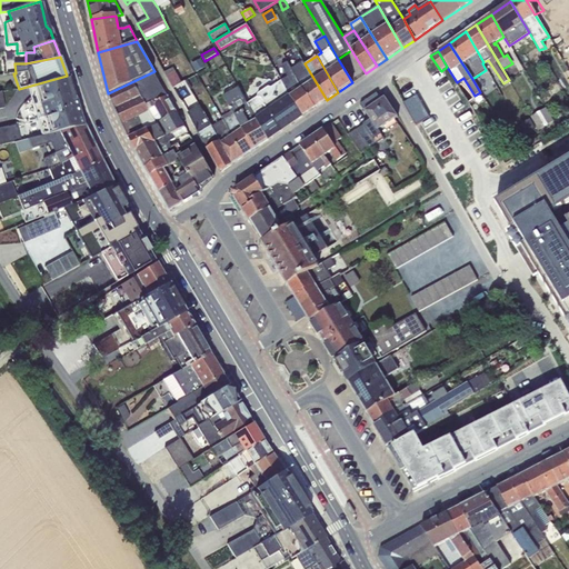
[(201,59),(191,65),(196,72),(206,68),(201,59)]
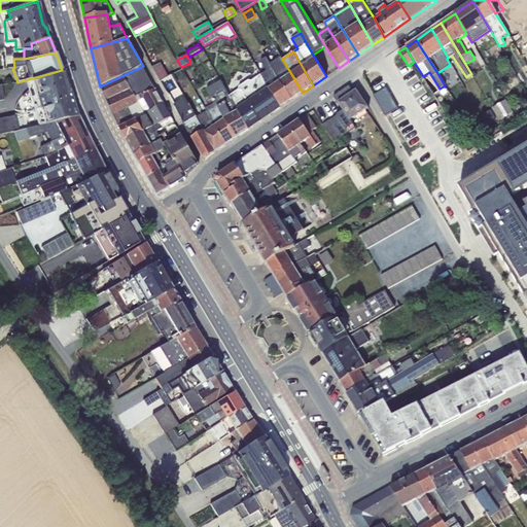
[(267,71),(260,75),(281,107),(292,100),(270,64),(266,57),(260,61),(267,71)]
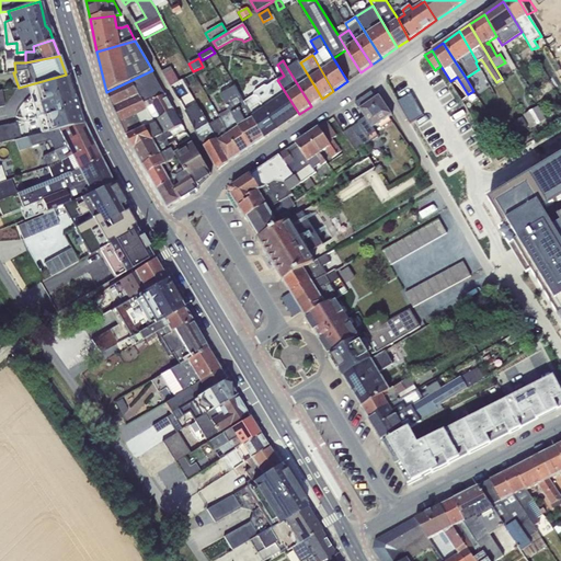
[(299,60),(287,68),(311,106),(322,99),(300,63),(299,60)]
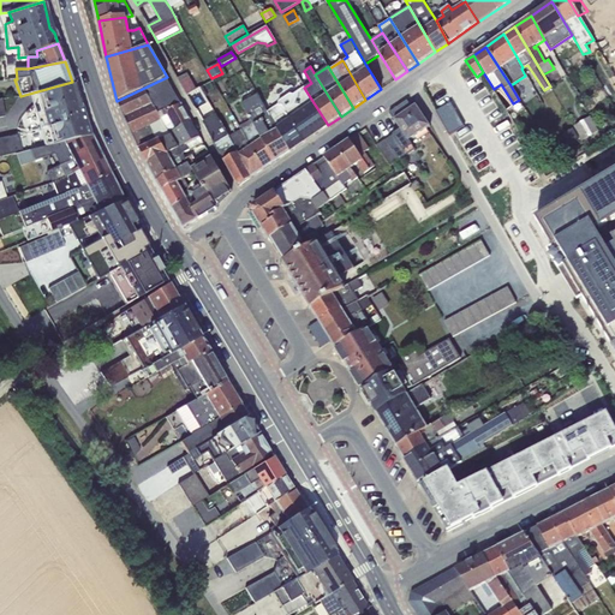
[(186,95),(196,89),(186,73),(178,78),(186,95)]
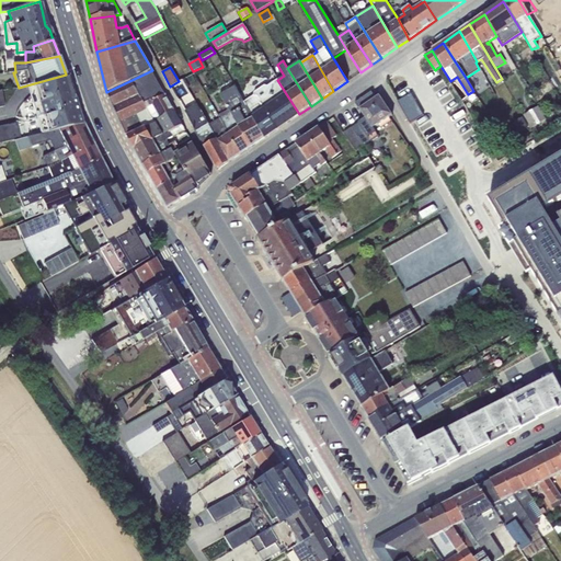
[(152,70),(106,92),(113,107),(161,86),(152,70)]
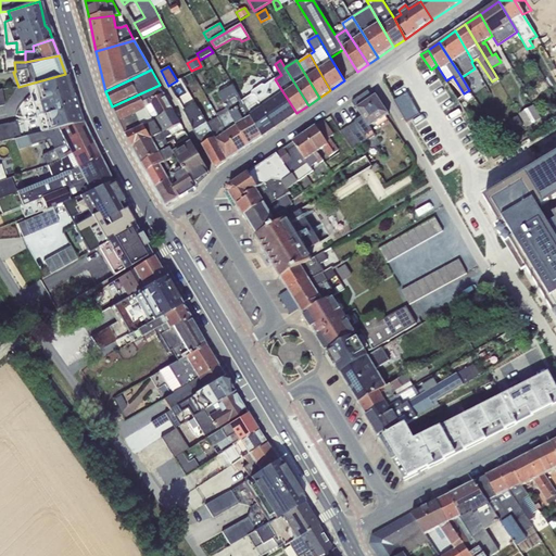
[(65,74),(26,85),(41,133),(42,133),(59,129),(81,123),(80,123),(65,74)]
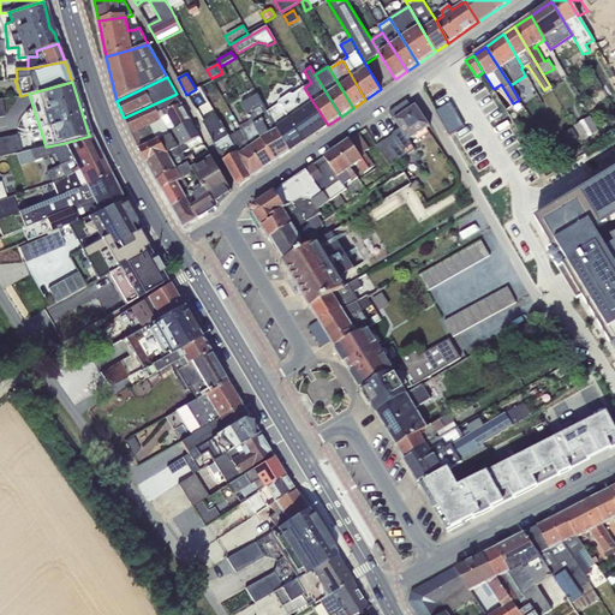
[(278,105),(267,112),(290,151),(328,125),(304,88),(293,95),(290,94),(279,102),(278,105)]
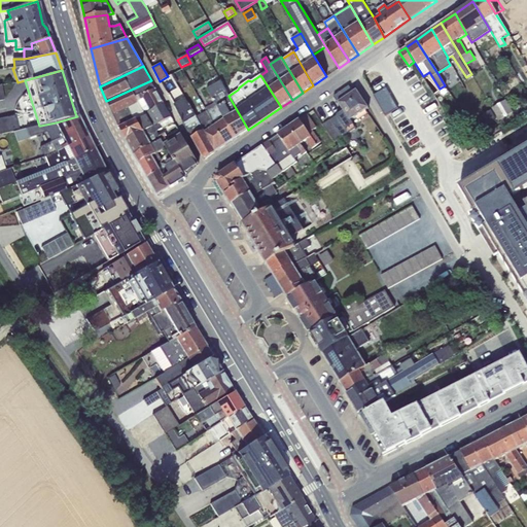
[(151,80),(106,101),(117,126),(144,113),(138,104),(157,93),(151,80)]
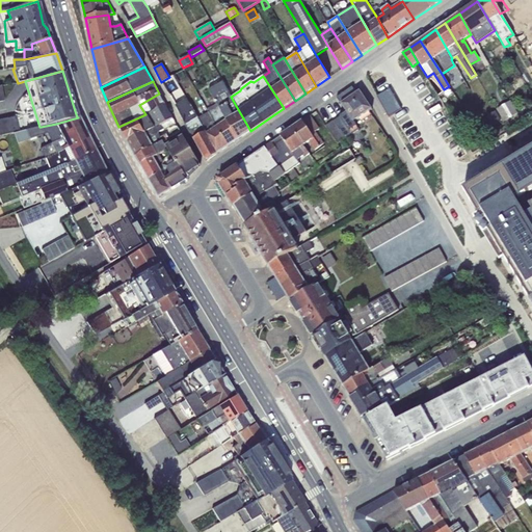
[(250,131),(231,97),(223,83),(210,90),(217,104),(238,140),(250,131)]
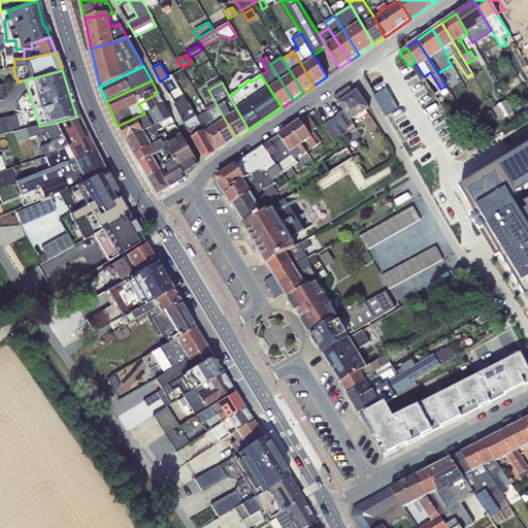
[(343,111),(331,121),(342,137),(356,128),(351,121),(369,108),(357,91),(354,93),(350,87),(334,97),(337,102),(337,101),(339,103),(338,103),(343,111)]
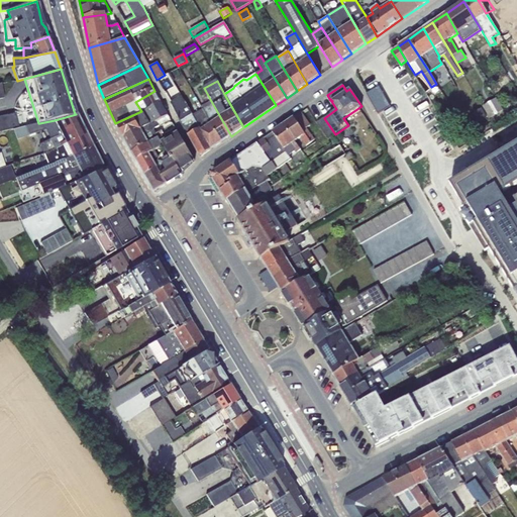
[(367,92),(401,153),(414,146),(379,85),(367,92)]
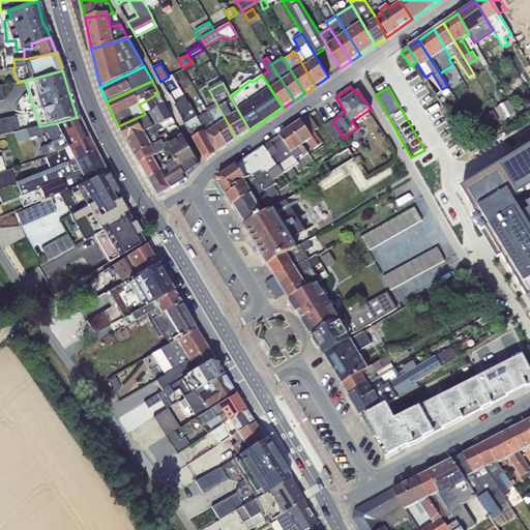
[(165,104),(158,93),(139,105),(145,114),(165,104)]
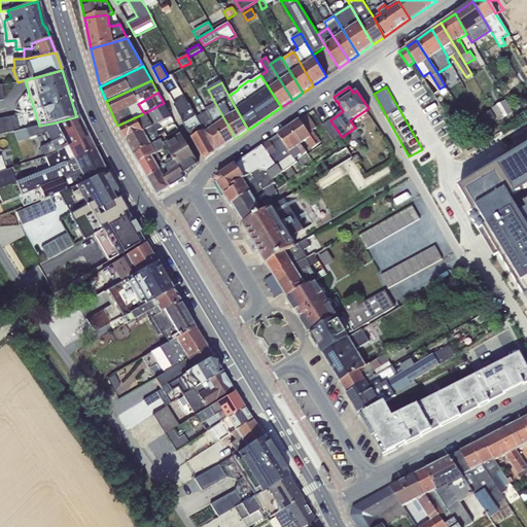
[(215,152),(196,118),(185,99),(173,105),(204,161),(215,152)]
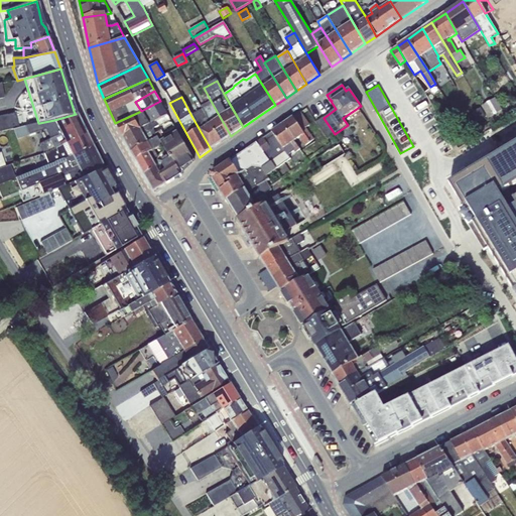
[(495,98),(482,106),(488,118),(502,110),(495,98)]
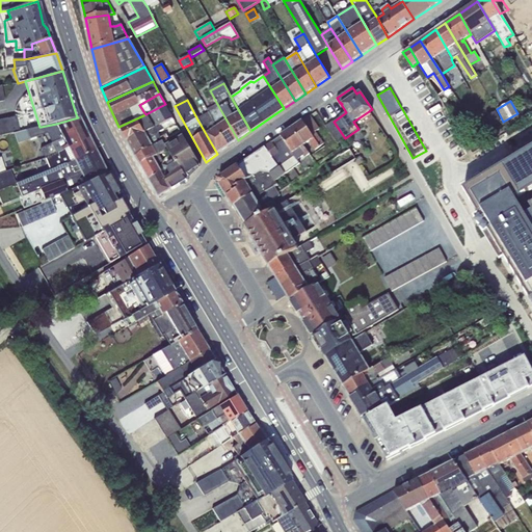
[(165,104),(145,114),(154,129),(157,133),(176,124),(165,104)]
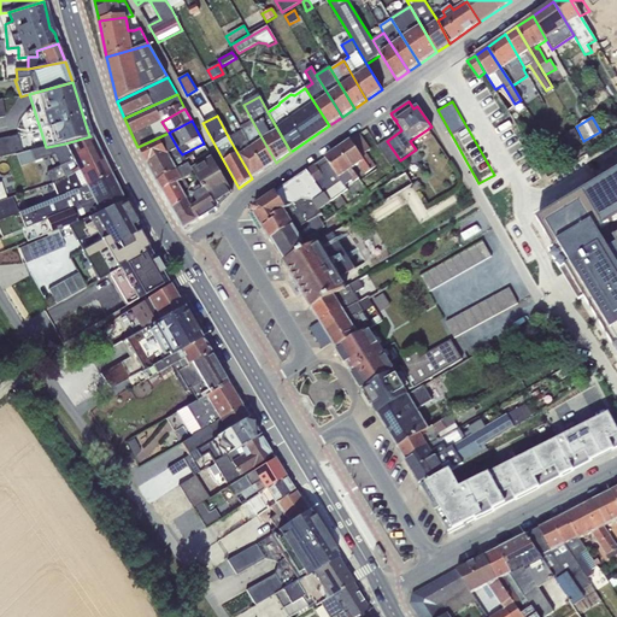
[(276,163),(252,121),(239,127),(241,131),(264,170),(276,163)]
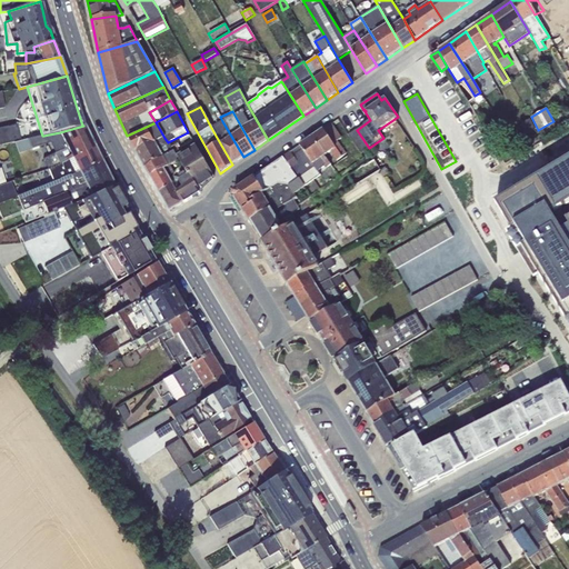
[(531,118),(520,125),(526,132),(536,127),(531,118)]
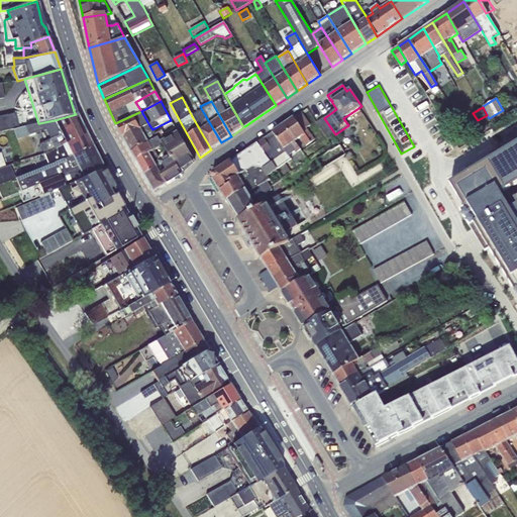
[(202,110),(192,116),(211,149),(221,142),(202,110)]
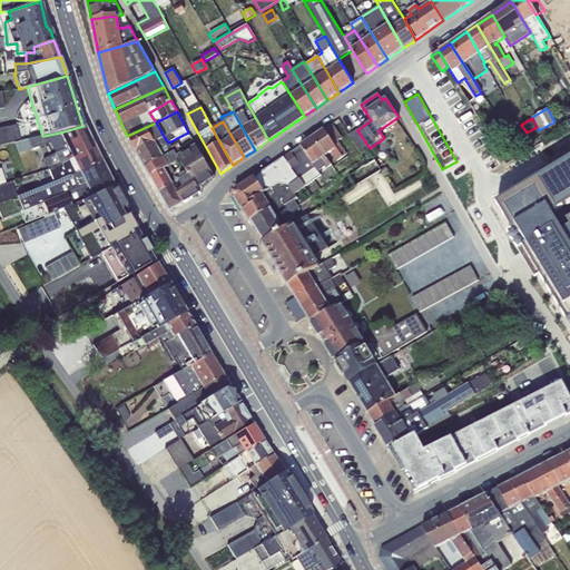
[(156,123),(127,136),(136,151),(165,138),(156,123)]
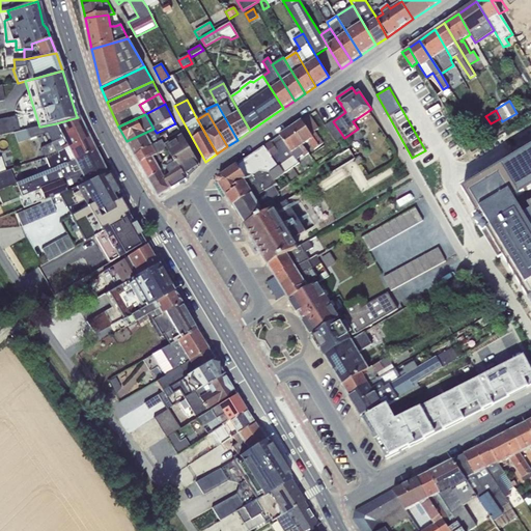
[(303,115),(303,141),(313,141),(313,144),(319,144),(319,115),(303,115)]
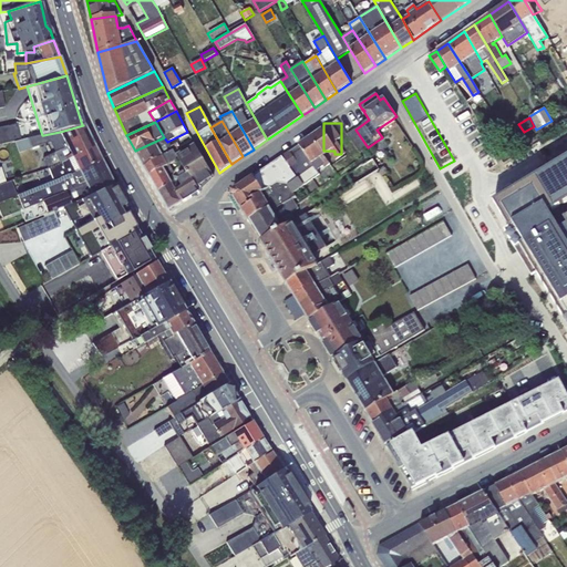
[(16,124),(0,127),(0,144),(20,140),(16,124)]
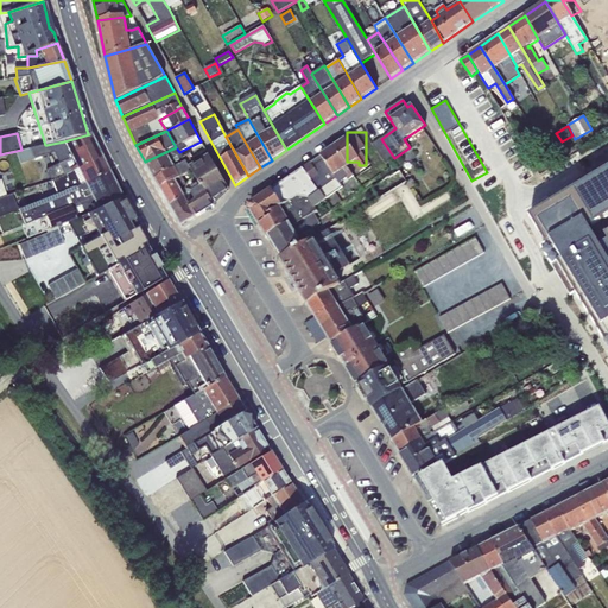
[(68,159),(59,164),(46,170),(51,181),(101,157),(89,134),(64,141),(70,154),(67,156),(68,159)]
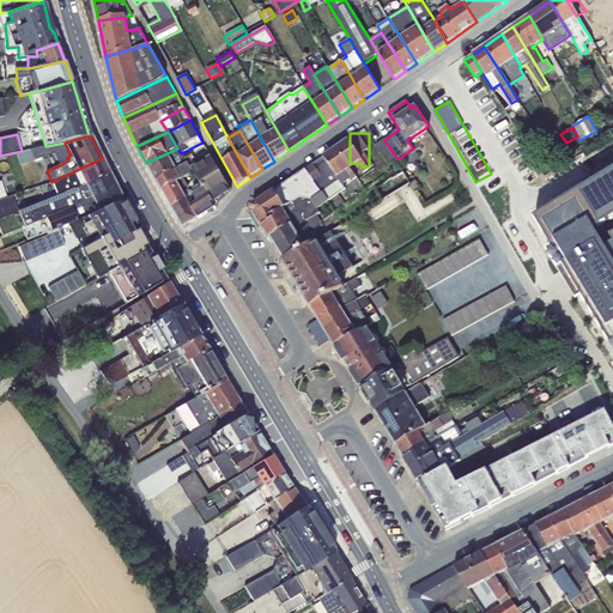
[(398,159),(384,140),(375,146),(388,167),(398,159)]
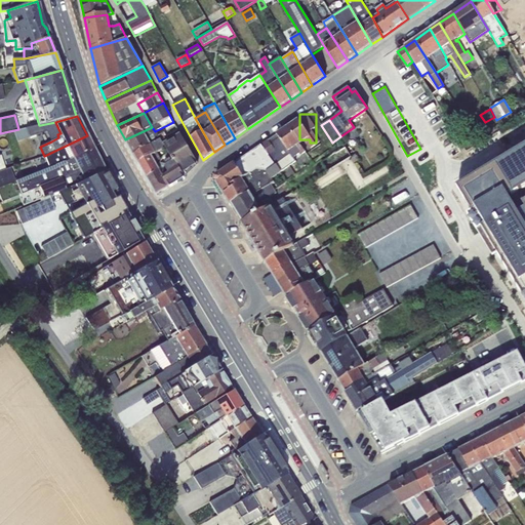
[(55,122),(40,125),(43,133),(46,131),(51,142),(58,137),(57,134),(61,133),(55,122)]
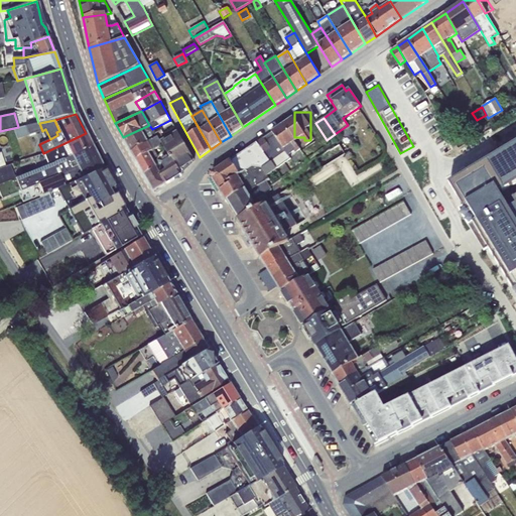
[(39,123),(38,123),(12,129),(16,139),(42,131),(39,123)]
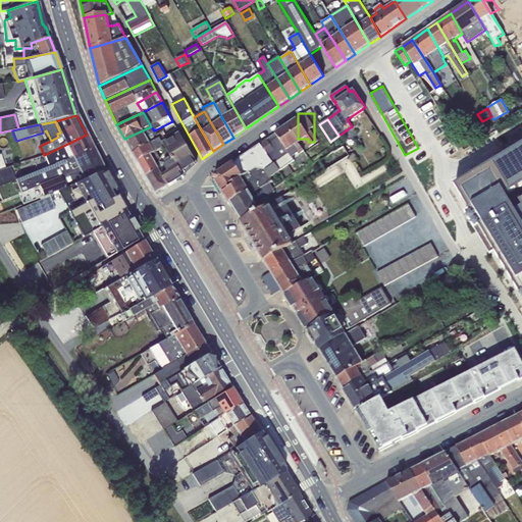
[(151,126),(124,139),(133,154),(165,136),(163,133),(157,136),(154,131),(151,126)]
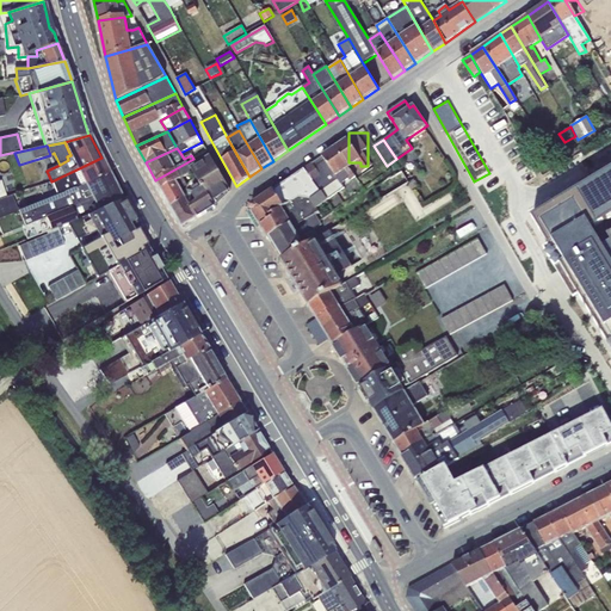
[(545,153),(535,159),(541,167),(550,161),(545,153)]
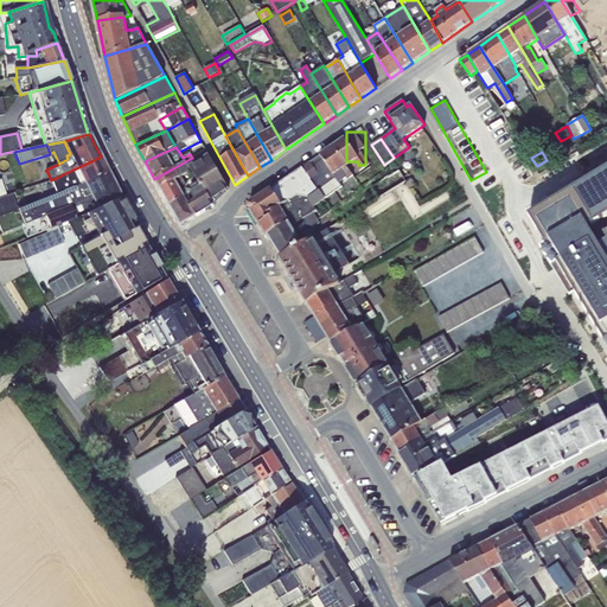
[(185,197),(183,198),(196,217),(198,215),(197,213),(203,211),(203,212),(215,205),(211,200),(229,189),(209,155),(197,163),(189,167),(191,170),(195,177),(190,180),(184,196),(185,197)]
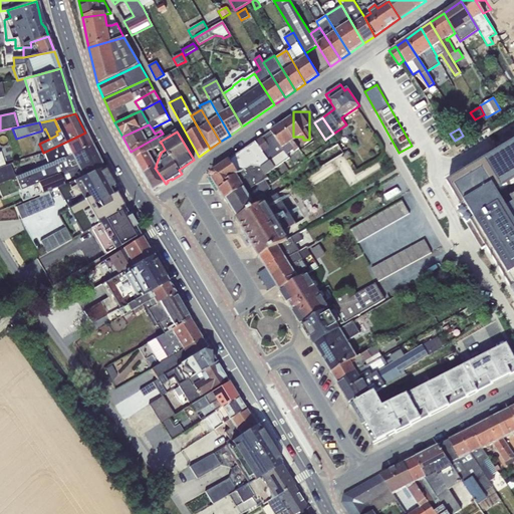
[(85,133),(43,153),(48,164),(91,145),(85,133)]
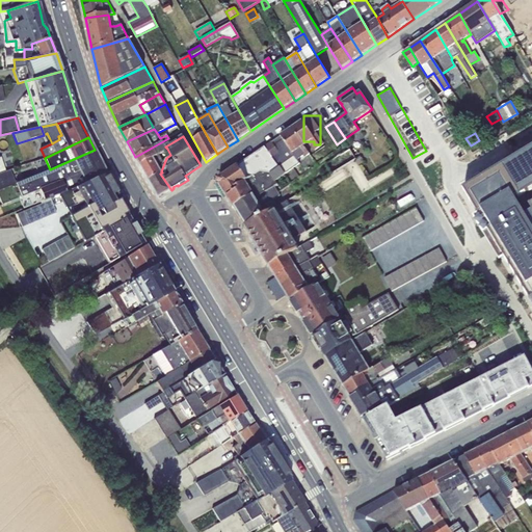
[(168,138),(135,157),(140,165),(158,154),(167,149),(165,147),(173,142),(169,137),(168,138)]
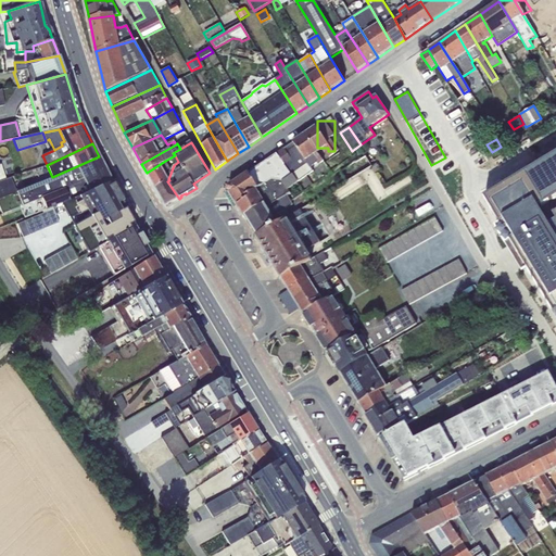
[(555,213),(553,215),(555,220),(547,226),(536,209),(555,197),(555,154),(484,199),(500,223),(504,220),(515,238),(505,243),(521,269),(526,267),(553,312),(555,310),(555,213)]
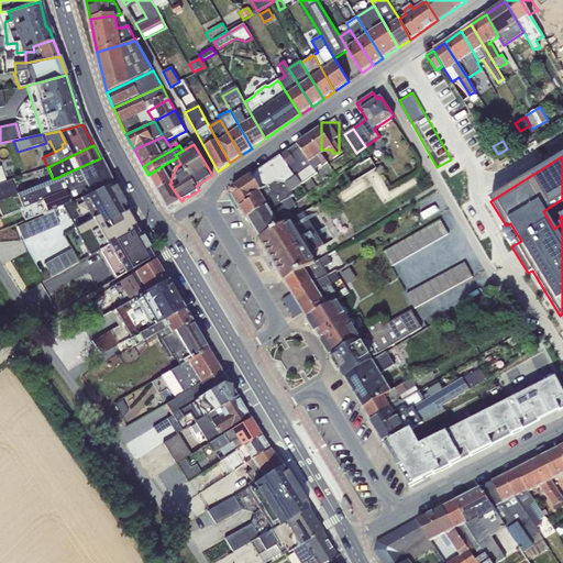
[(17,195),(0,200),(0,211),(2,217),(20,209),(24,220),(42,212),(61,206),(112,184),(100,158),(53,179),(17,195)]
